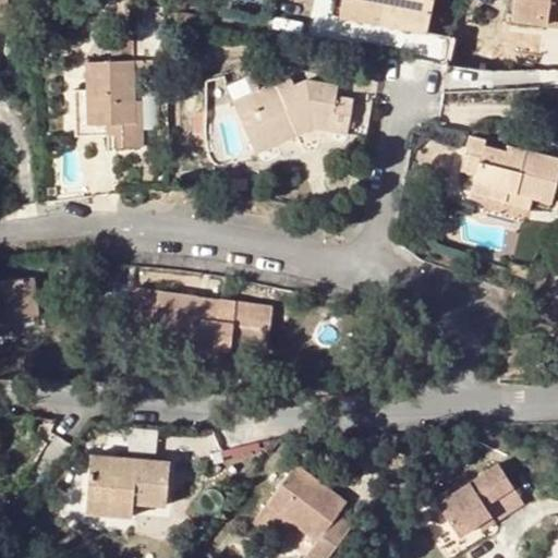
[(341,0),(340,4),(400,16),(400,25),(427,29),(432,0),(341,0)]
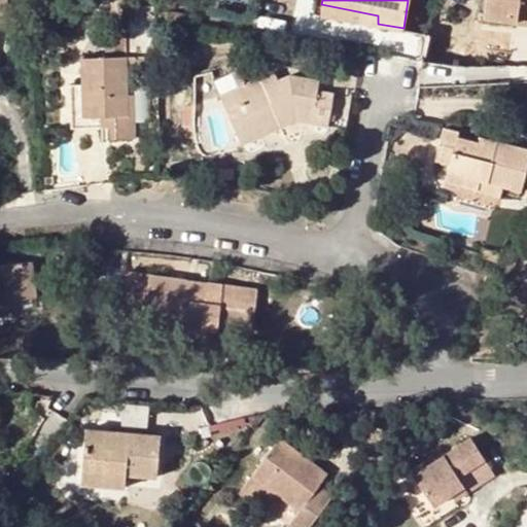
[(515,14),(526,14),(526,0),(483,0),(482,16),(515,20),(515,14)]
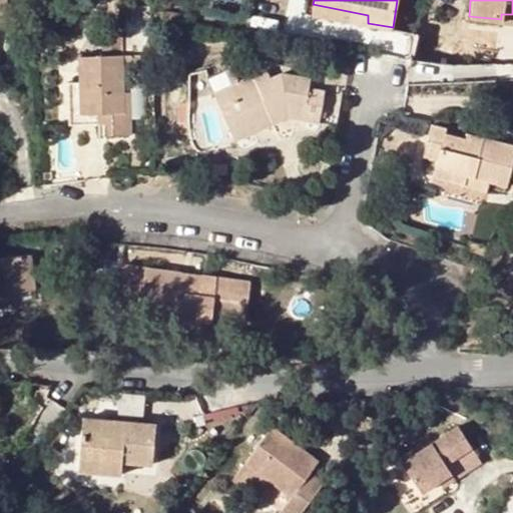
[(368,15),(313,4),(311,17),(391,33),(393,27),(368,23),(368,15)]
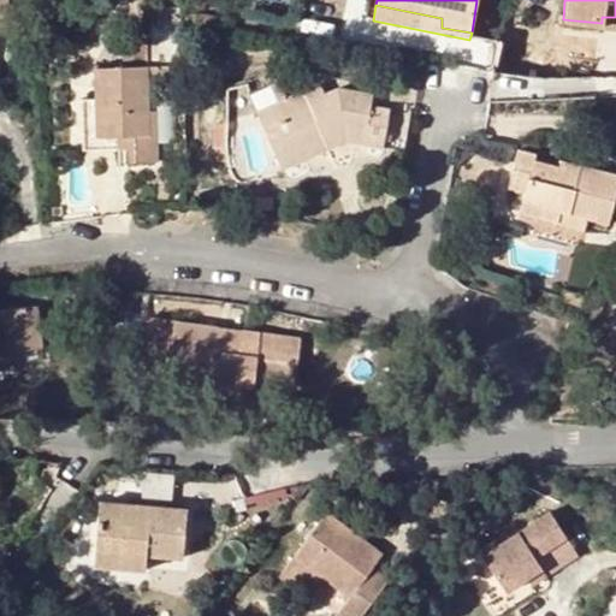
[(148,144),(147,111),(147,75),(147,66),(95,67),(95,100),(96,137),(125,138),(126,149),(126,163),(155,163),(155,144),(148,144)]
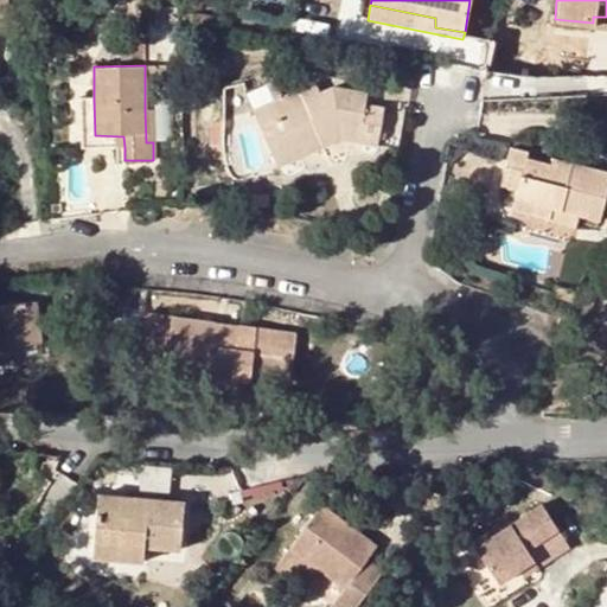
[(264,83),(273,101),(281,97),(274,80),(264,83)]
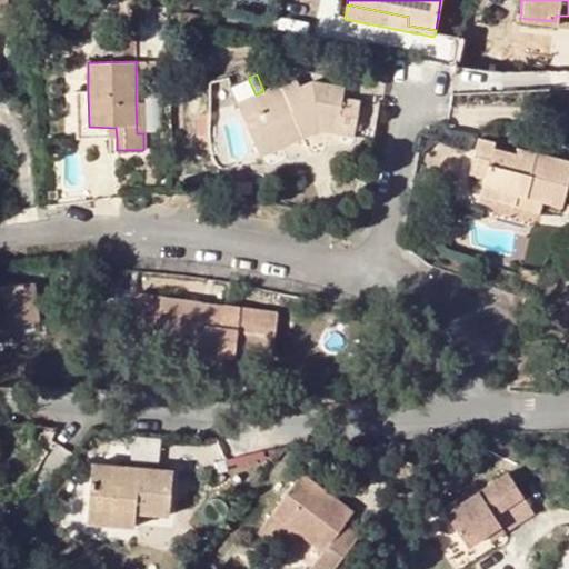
[(296,77),(288,80),(292,90),(299,87),(296,77)]
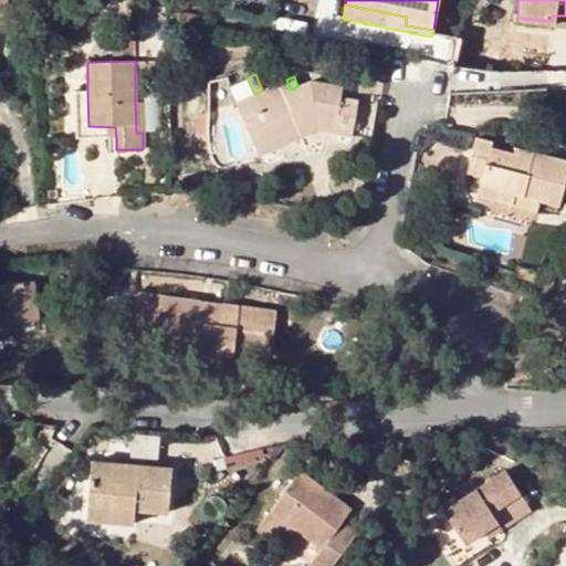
[(241,116),(253,146),(312,119),(320,121),(334,124),(334,126),(333,133),(352,137),(354,125),(357,101),(339,98),(341,87),(308,82),(297,86),(291,90),(286,80),(262,91),(254,94),(260,108),(241,116)]
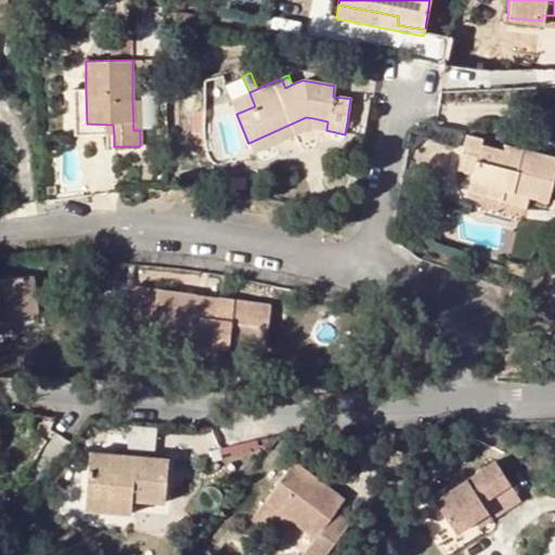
[(87,124),(86,90),(73,90),(73,134),(114,134),(113,125),(87,124)]
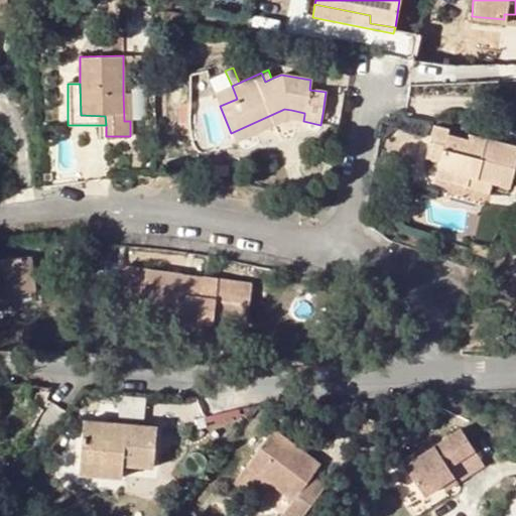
[(215,94),(220,106),(237,99),(232,86),(215,94)]
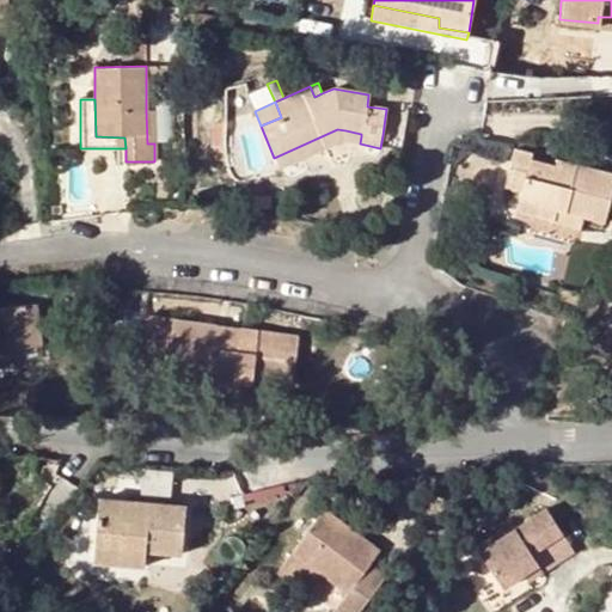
[(342,141),(360,144),(361,136),(361,134),(346,130),(337,129),(274,158),(279,169),(298,160),(330,146),(342,141)]
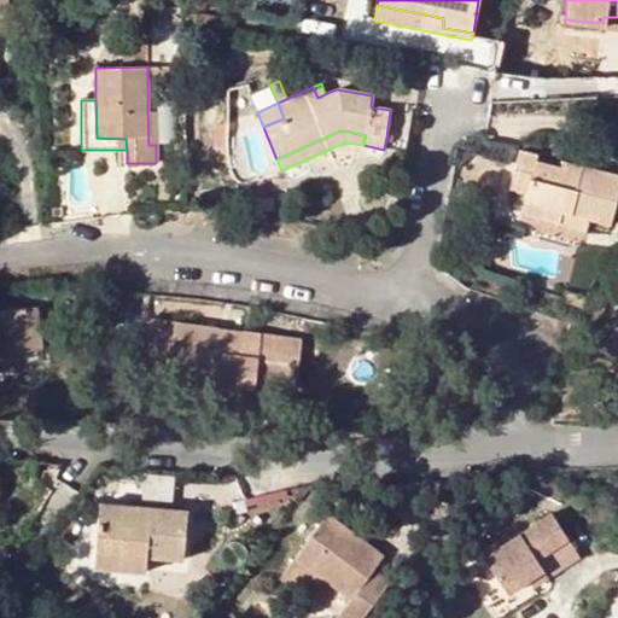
[(617,192),(617,174),(581,165),(579,172),(561,168),(536,162),(536,155),(518,151),(517,157),(509,187),(525,192),(522,211),(557,220),(559,214),(590,221),(592,215),(612,220),(617,192)]
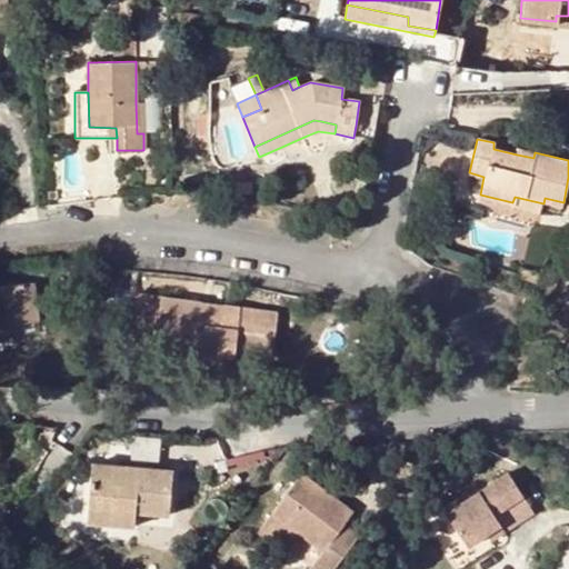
[(518,148),(517,155),(533,158),(535,152),(518,148)]
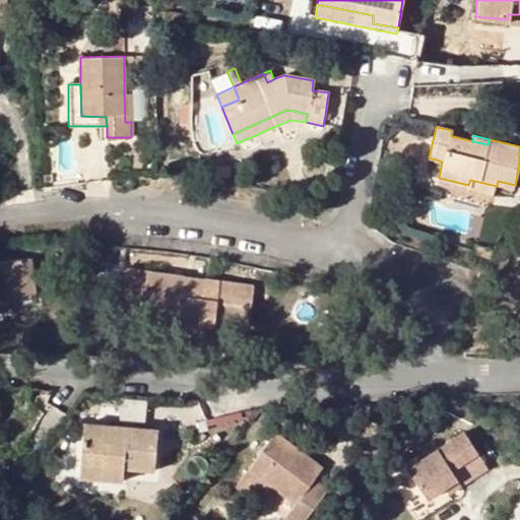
[(470,180),(468,185),(468,189),(494,195),(497,186),(470,180)]
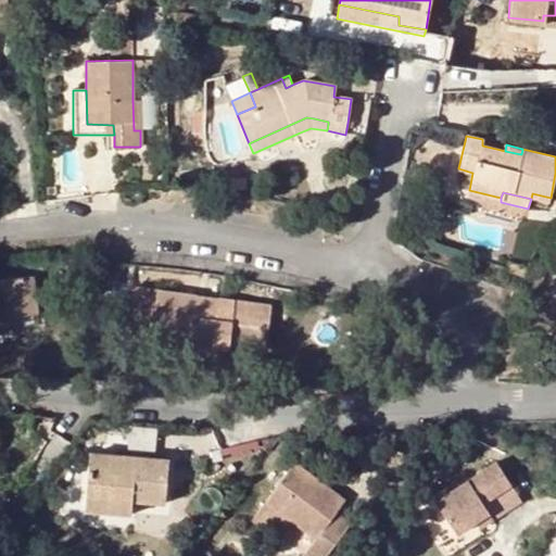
[(532,193),(531,199),(550,203),(551,198),(532,193)]
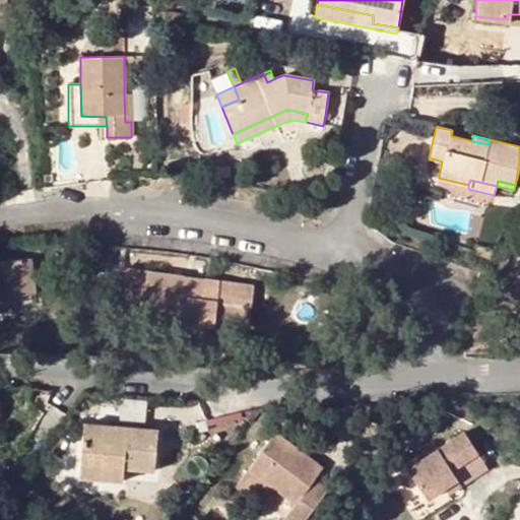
[(29,258),(0,261),(0,296),(11,296),(10,290),(33,287),(29,258)]
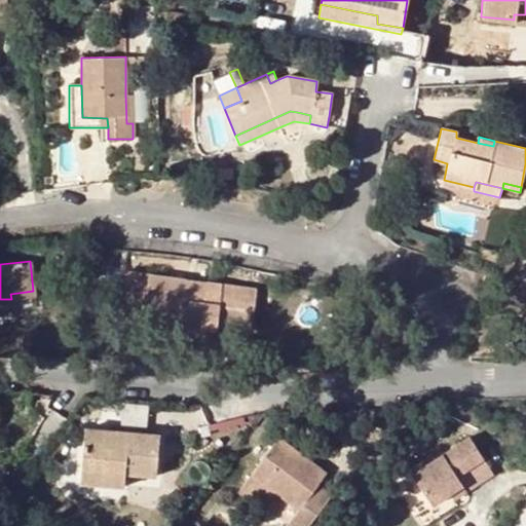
[(185,284),(185,278),(123,270),(120,300),(144,303),(158,305),(157,321),(187,324),(186,331),(216,334),(216,327),(251,331),(256,288),(205,280),(204,286),(185,284)]
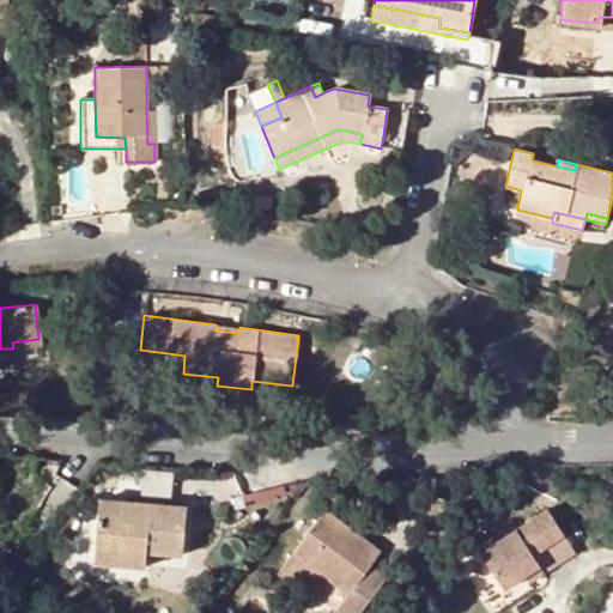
[(165,371),(183,374),(184,356),(168,353),(165,371)]
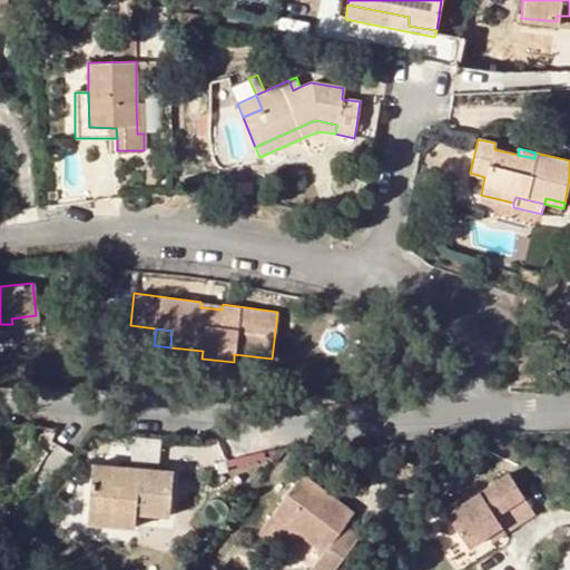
[(203,351),(170,347),(169,354),(202,359),(203,351)]
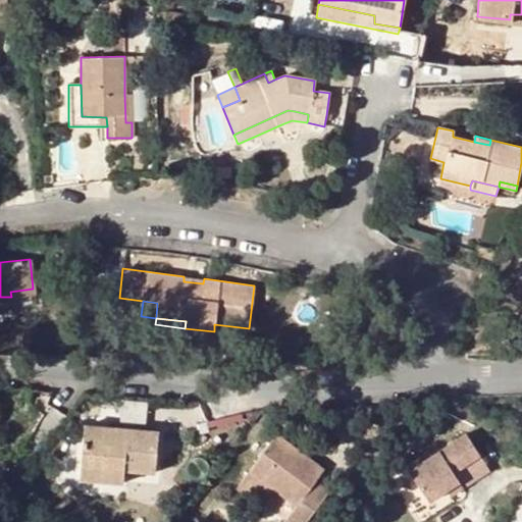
[(161,425),(88,418),(85,459),(128,462),(158,465),(161,425)]
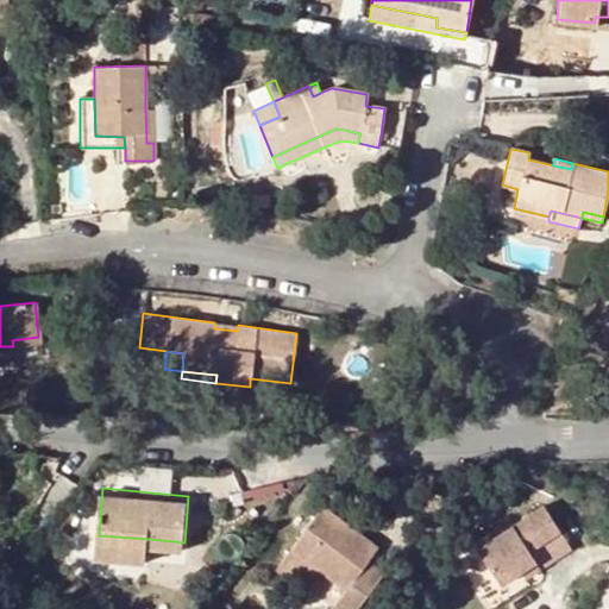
[(542,502),(512,522),(535,560),(540,567),(571,547),(542,502)]
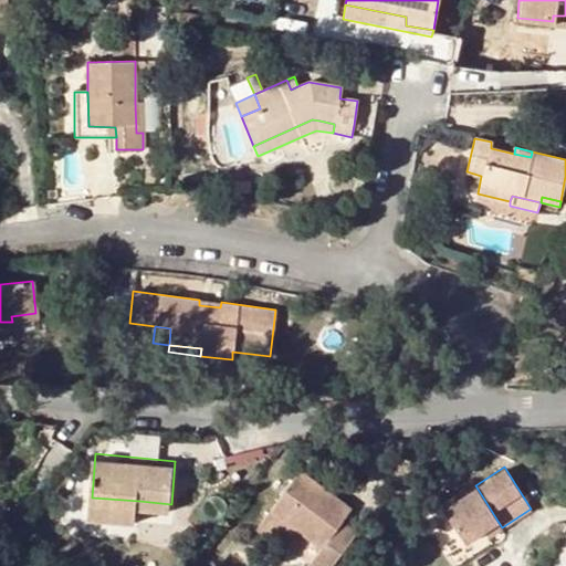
[(338,525),(344,516),(352,504),(300,468),(271,507),(289,520),(325,544),(314,558),(324,565),(332,565),(353,536),(338,525)]
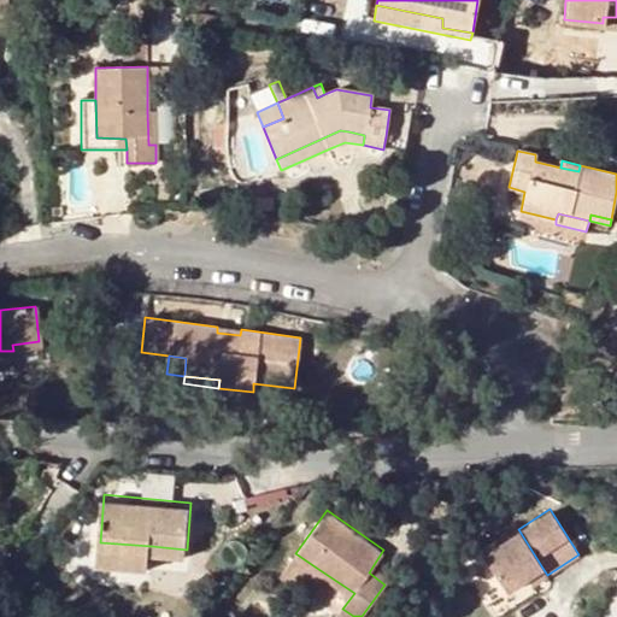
[(518,529),(482,553),(506,592),(526,580),(542,568),(518,529)]
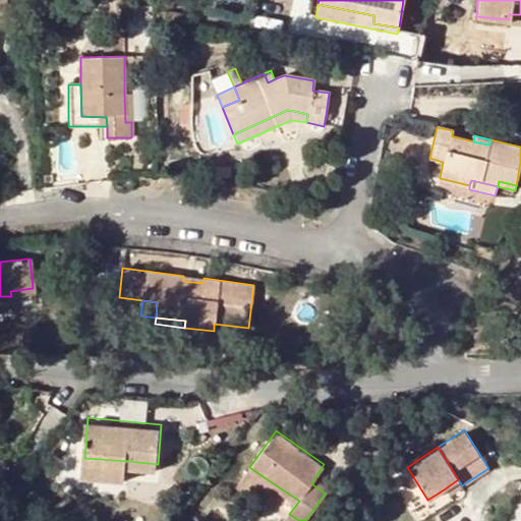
[(128,461),(84,458),(83,471),(126,475),(128,461)]
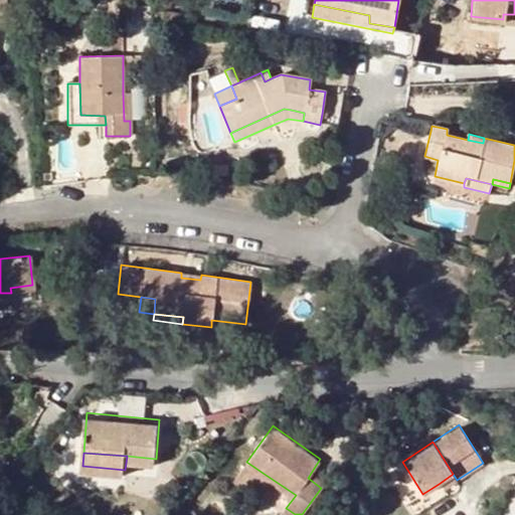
[(263,473),(246,462),(238,475),(253,486),(263,473)]
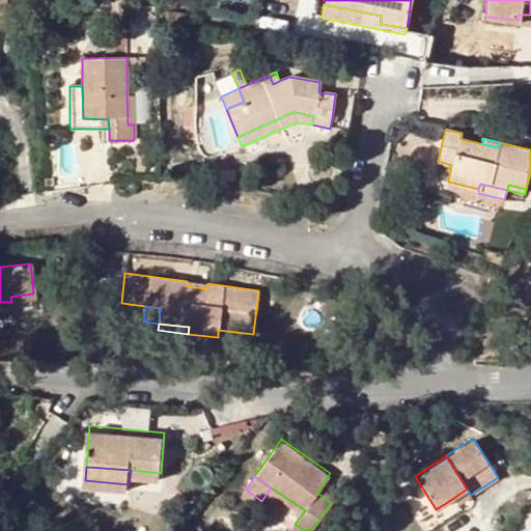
[(336,494),(323,484),(317,493),(331,503),(336,494)]
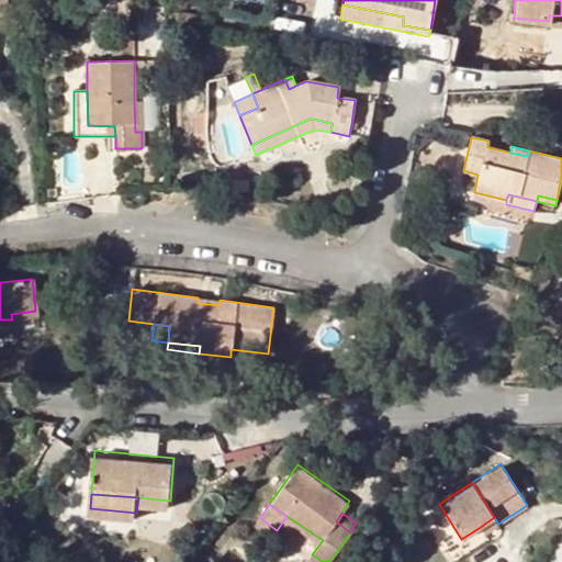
[(494,517),(479,528),(482,534),(498,524),(494,517)]
